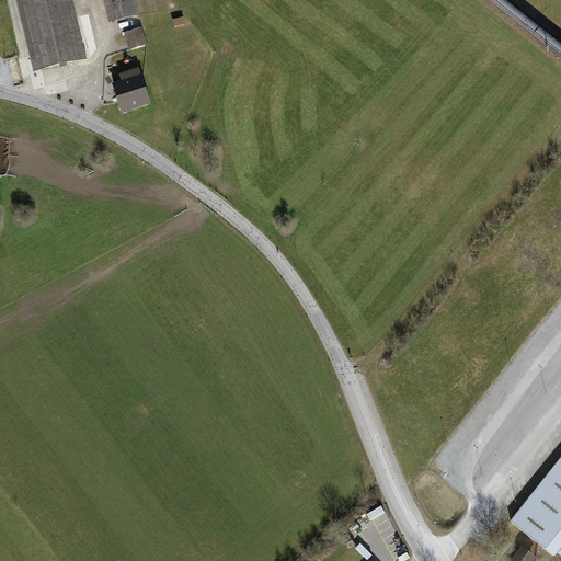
[(16,0),(34,70),(83,58),(68,0),(16,0)]
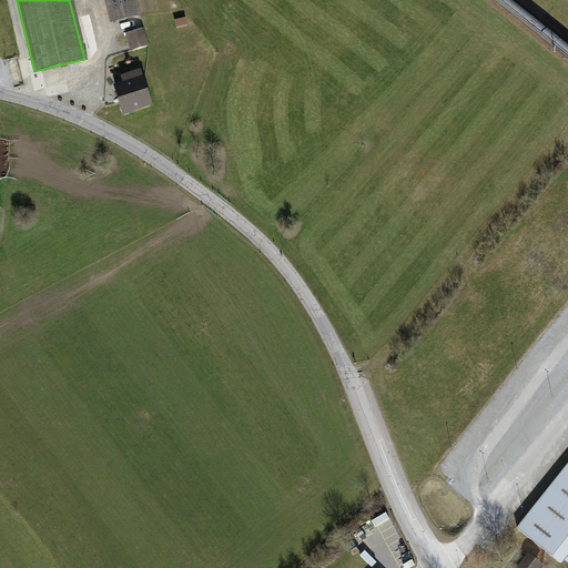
[(105,0),(112,22),(139,16),(134,0),(105,0)]
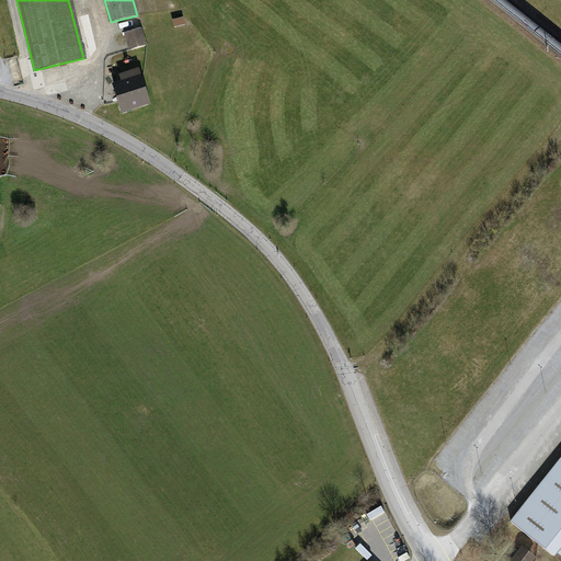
[(190,36),(184,18),(175,21),(178,29),(175,29),(179,39),(190,36)]
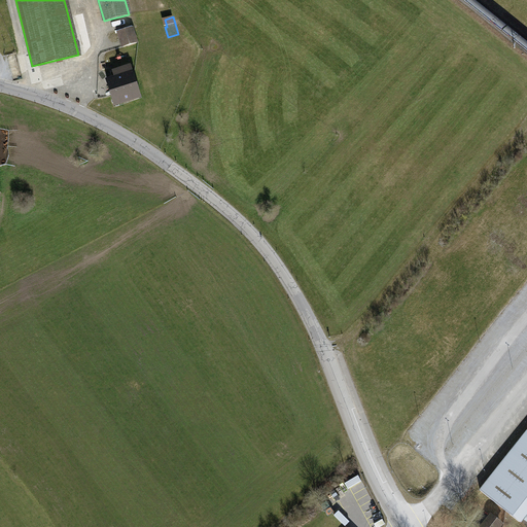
[(137,42),(133,28),(118,33),(123,46),(137,42)]
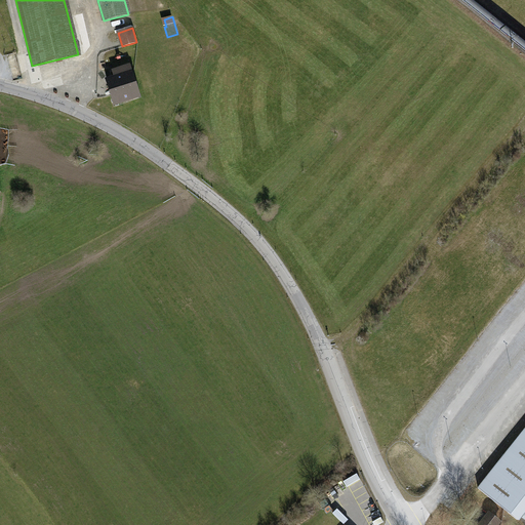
[(113,108),(142,99),(130,65),(112,71),(114,77),(105,80),(113,108)]
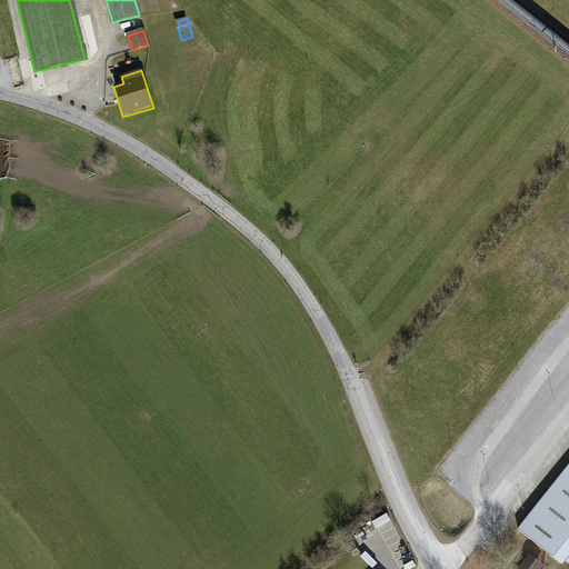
[(568,465),(518,529),(546,552),(562,566),(568,557),(568,465)]
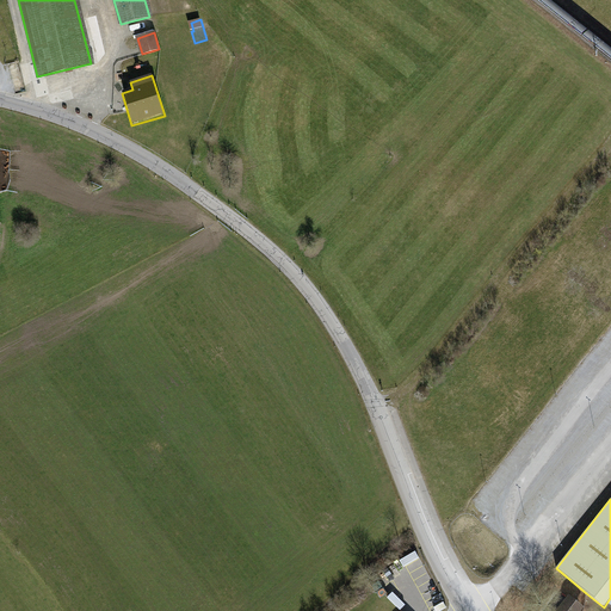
[(576,610),(582,605),(567,593),(553,610),(576,610)]
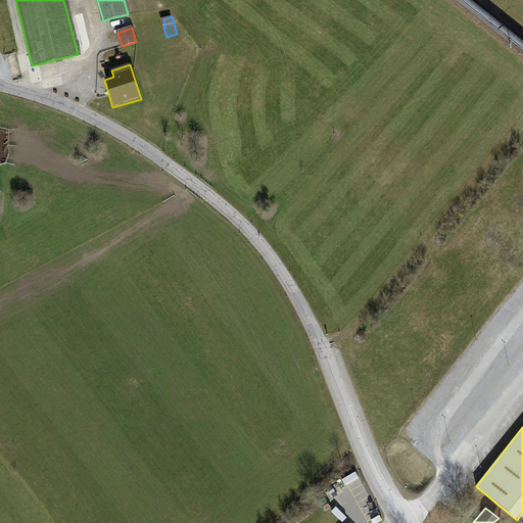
All buildings are outlined.
